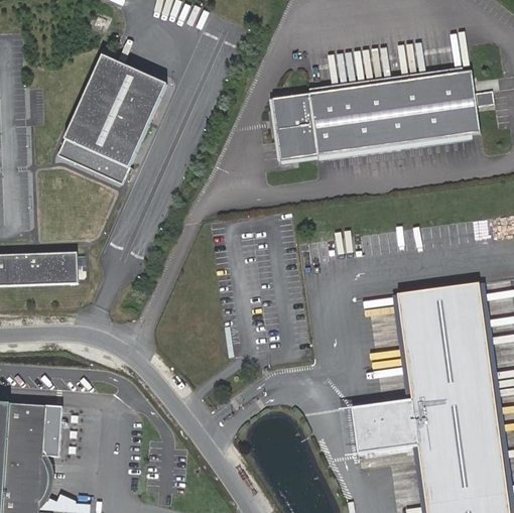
[(121,182),(167,84),(103,53),(57,153),(121,182)]
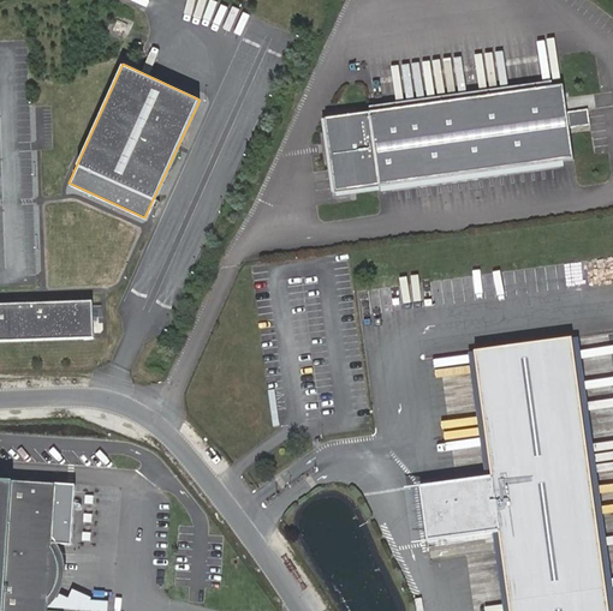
[(561,83),(323,117),(334,191),(572,157),(567,125),(588,123),(587,107),(565,111),(561,83)]
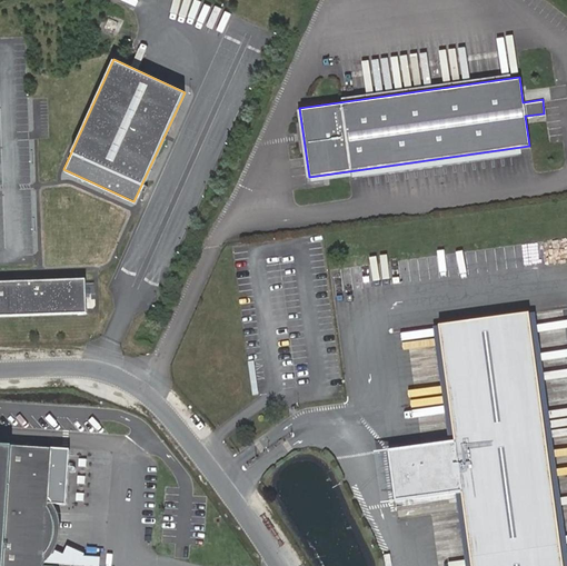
[(0,314),(86,310),(85,277),(0,279),(0,314)]
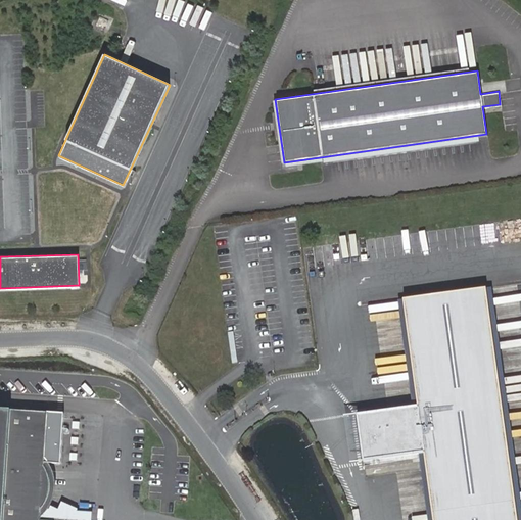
[(514,519),(484,286),(403,297),(416,400),(354,409),(361,452),(422,443),(431,519),(514,519)]
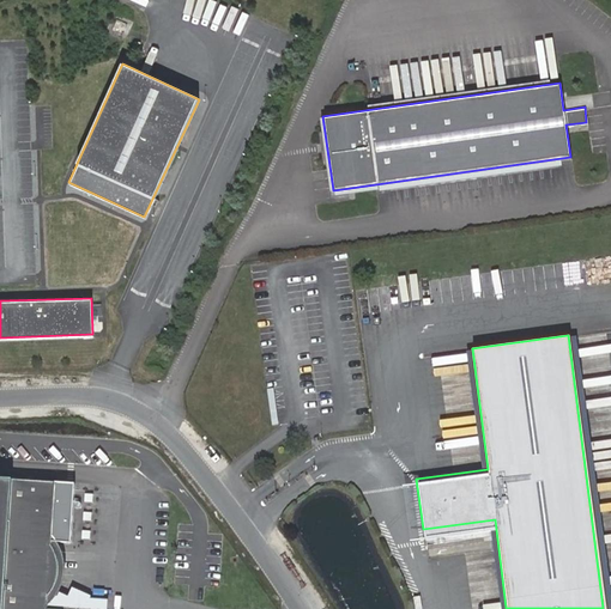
[(46,608),(54,480),(0,475),(0,608),(46,608)]
